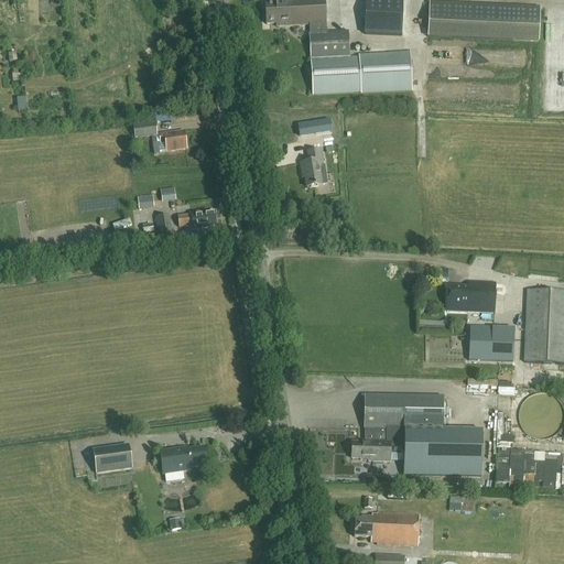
[(326,33),(326,24),(324,0),(272,0),(273,0),(264,1),(267,25),(275,24),(277,28),(310,25),(310,34),(308,34),(312,95),(360,93),(361,94),(412,91),(410,53),(358,56),(358,57),(350,57),(348,31),(326,33)]
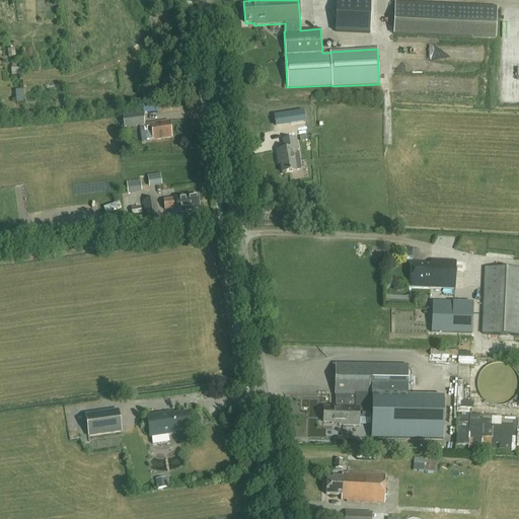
[(369,33),(371,0),(368,0),(337,0),(336,31),(369,33)]
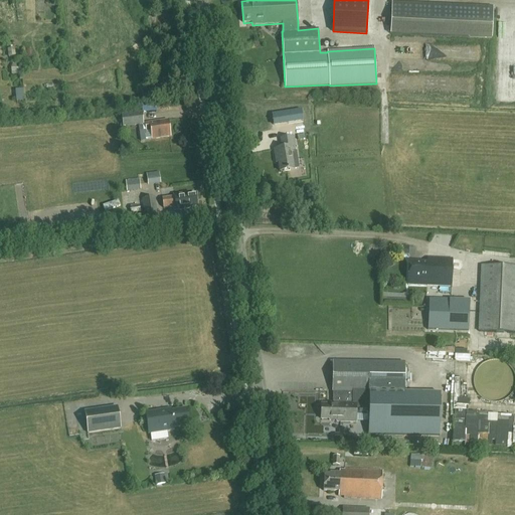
[(391,2),(390,35),(492,39),(493,7),(391,2)]
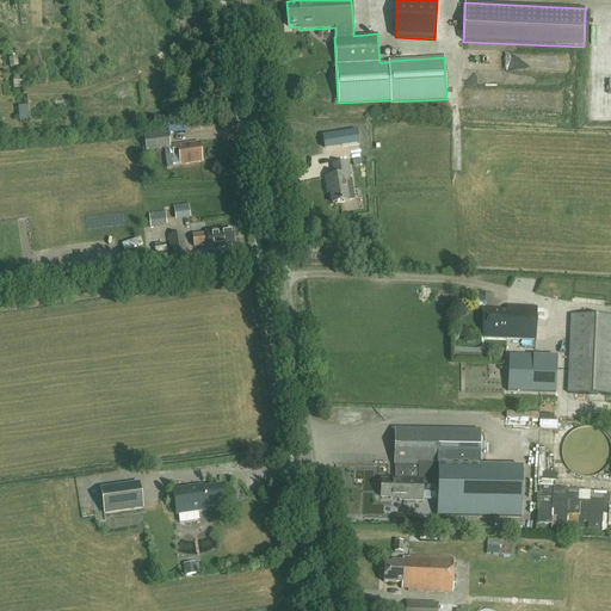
[(14,75),(12,75),(13,82),(16,81),(16,86),(24,86),(23,75),(14,75)]
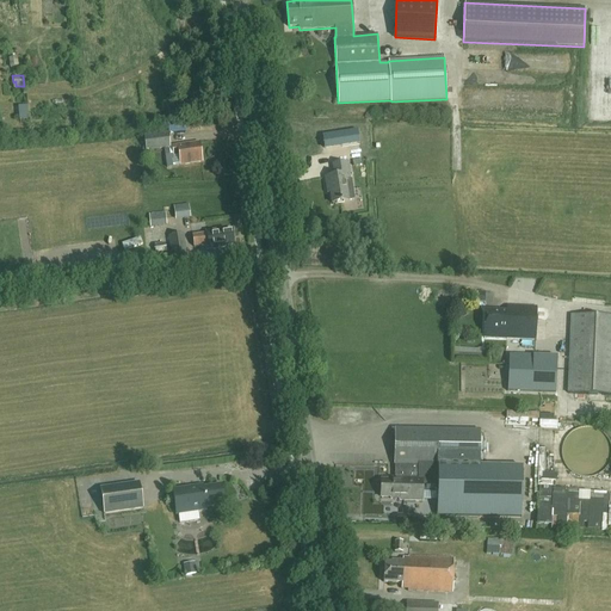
[(199,142),(171,147),(168,133),(143,136),(146,152),(165,149),(165,156),(173,155),(173,156),(179,155),(180,166),(202,162),(199,142)]
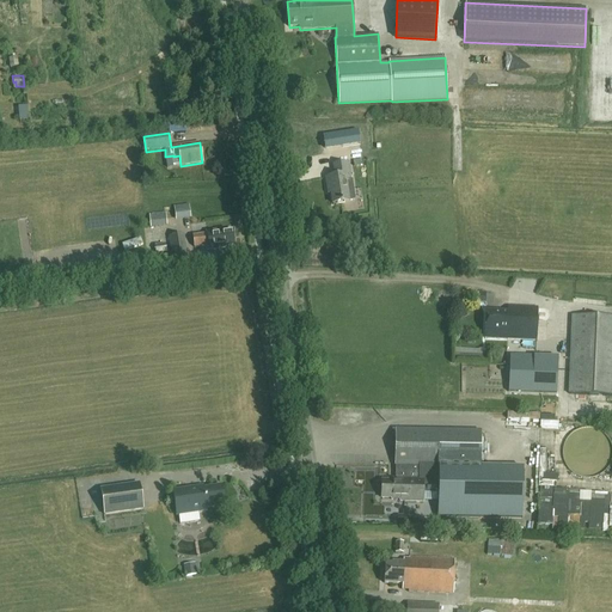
[(349,202),(347,182),(350,182),(348,163),(334,164),(336,177),(326,178),(328,189),(331,189),(332,204),(349,202)]
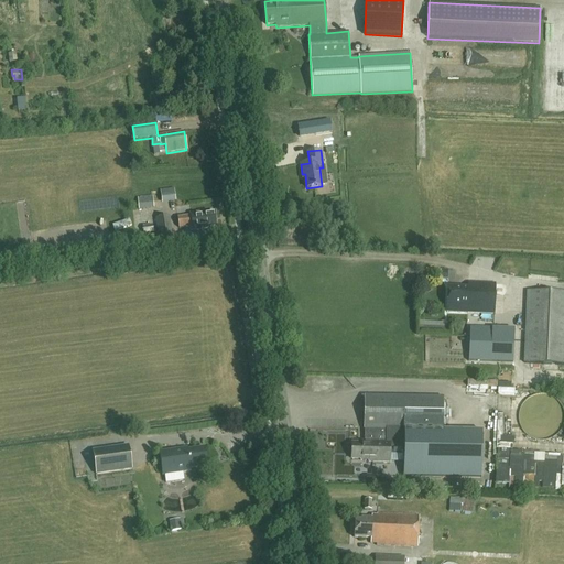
[(139,209),(154,208),(153,196),(138,197),(139,209)]
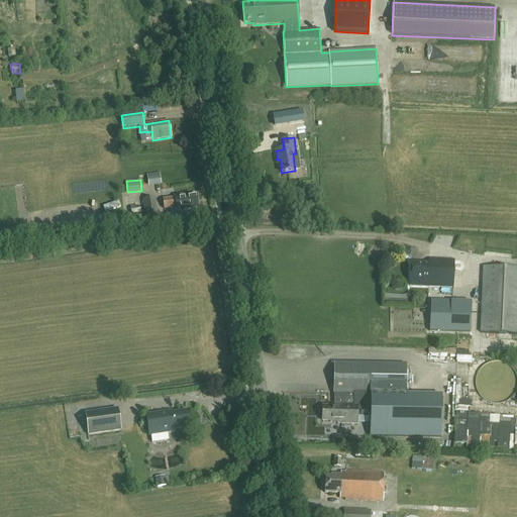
[(198,207),(196,194),(187,196),(187,194),(175,196),(175,197),(163,199),(164,209),(176,207),(177,211),(193,209),(193,208),(198,207)]
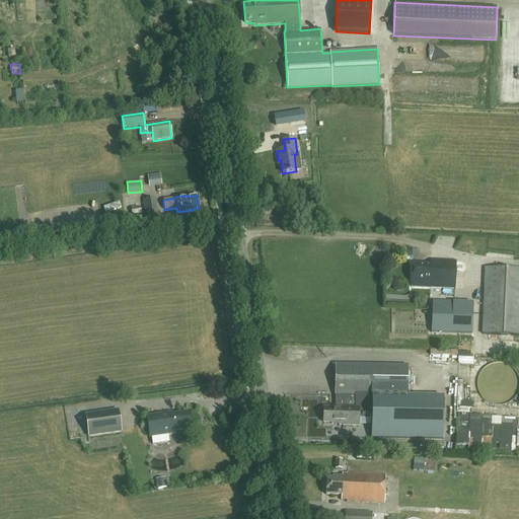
[(159,220),(156,199),(143,200),(146,222),(159,220)]
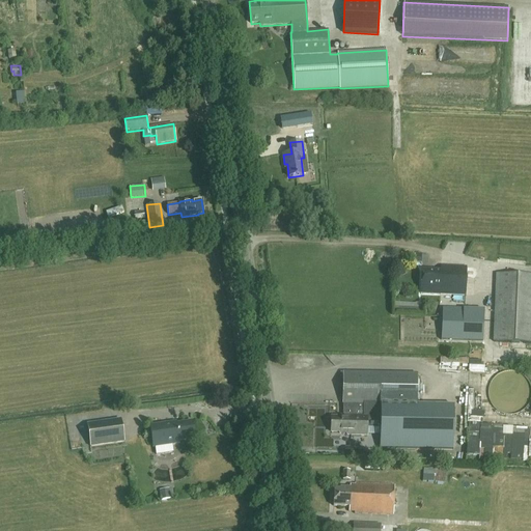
[(145,219),(143,211),(134,213),(135,220),(145,219)]
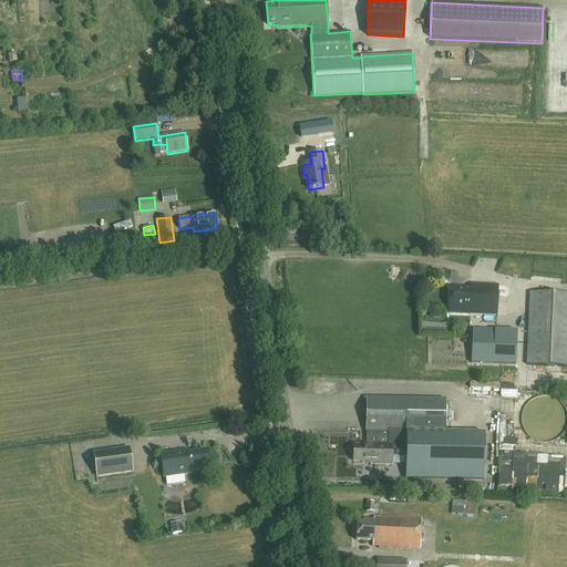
[(471,285),(471,289),(451,288),(450,313),(497,316),(498,286),(471,285)]
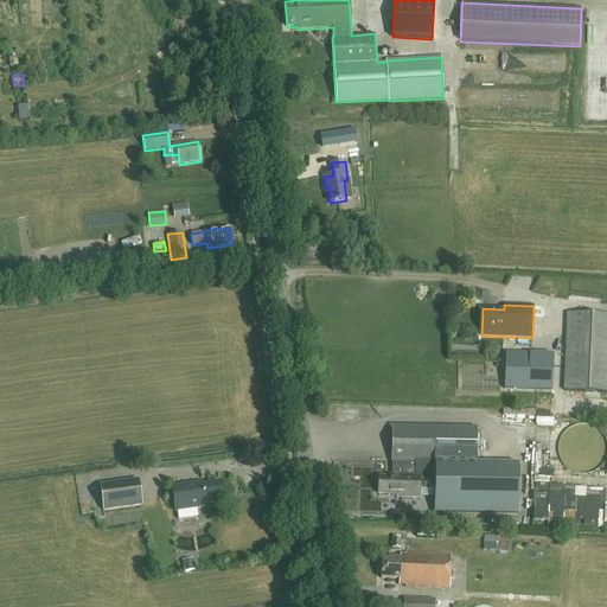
[(606,391),(606,314),(567,313),(564,390),(606,391)]
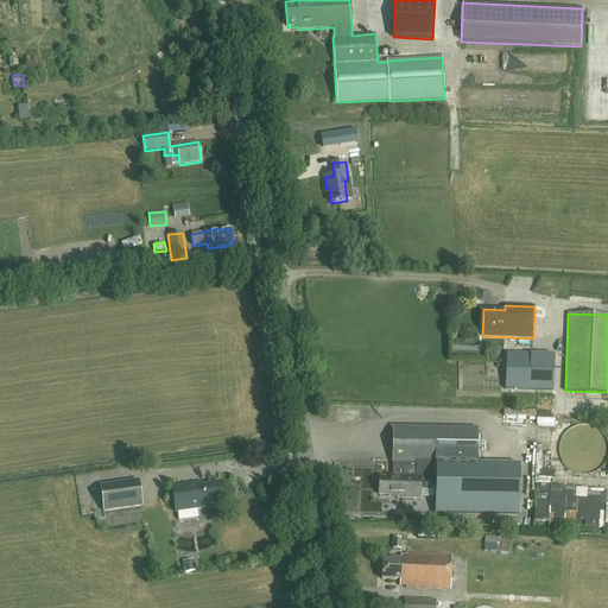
[(553,365),(555,347),(504,346),(504,362),(553,365)]
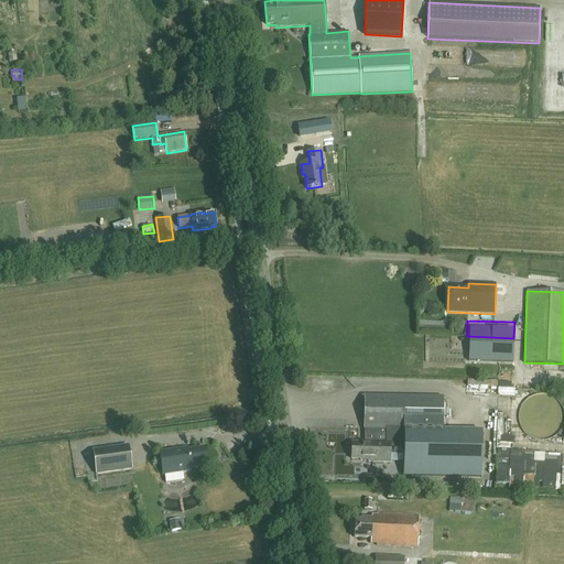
[(498,393),(517,393),(517,384),(499,384),(498,393)]
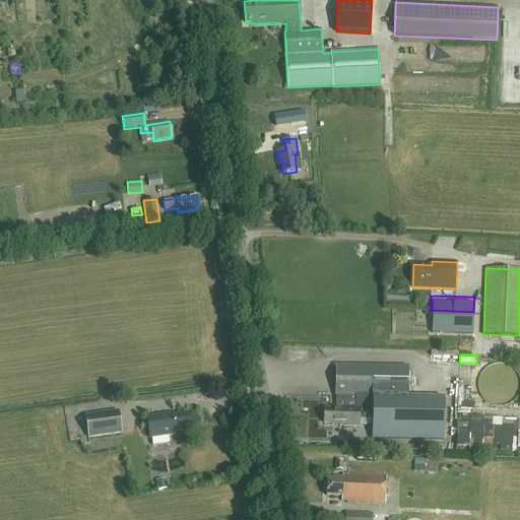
[(445,363),(446,378),(456,377),(455,363),(445,363)]
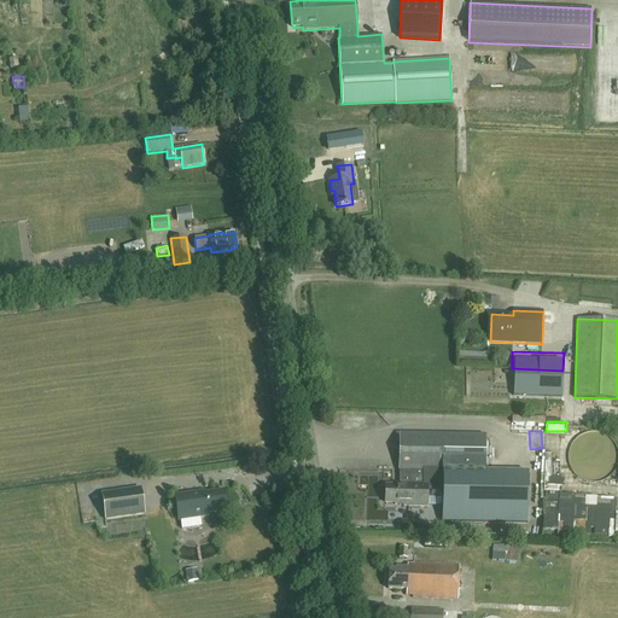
[(400,435),(400,470),(400,484),(400,487),(385,485),(385,502),(395,503),(395,505),(403,506),(403,507),(427,507),(427,499),(442,500),(442,508),(460,508),(460,472),(485,472),(485,436),(400,435)]
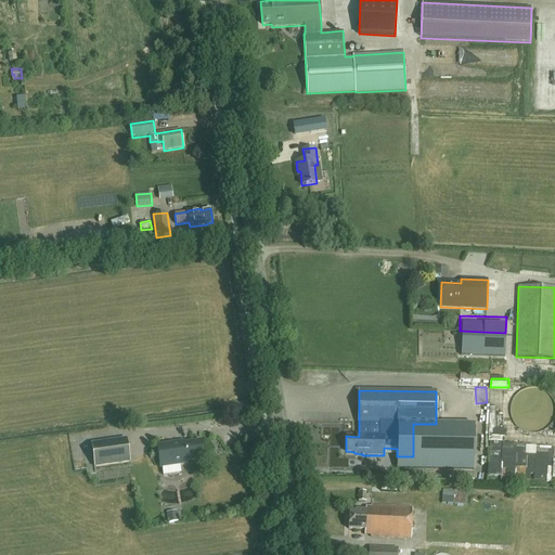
[(129,462),(126,438),(91,443),(94,467),(129,462)]
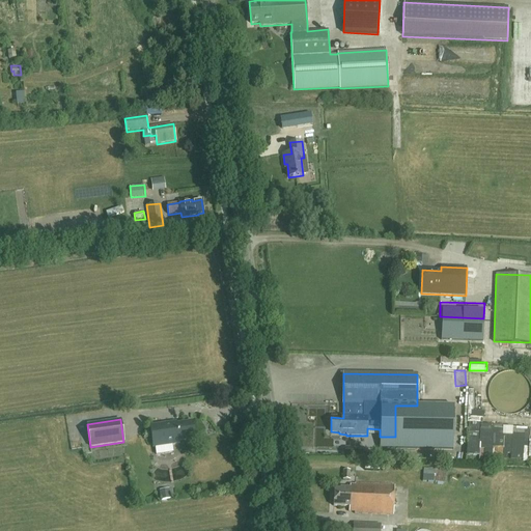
[(170,423),(149,426),(152,447),(178,443),(178,441),(194,439),(192,422),(171,425),(170,423)]
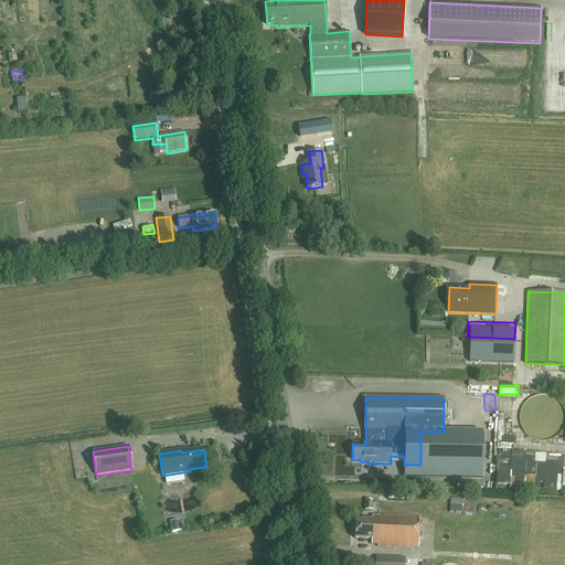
[(540,459),(541,480),(556,480),(556,489),(563,489),(563,470),(557,470),(557,458),(540,459)]
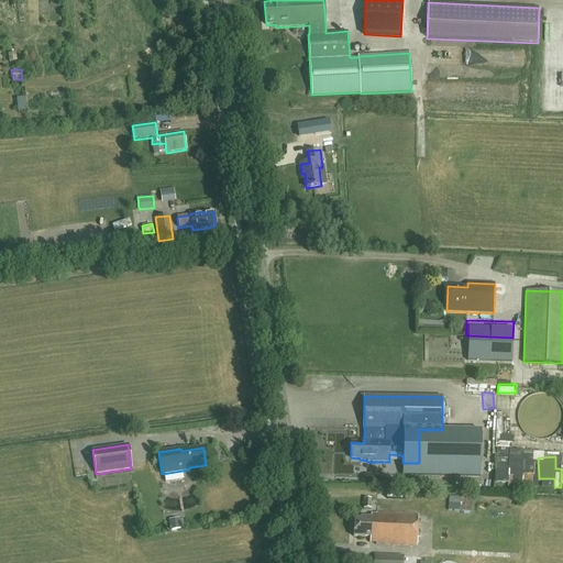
[(531,482),(531,471),(522,471),(522,482),(531,482)]
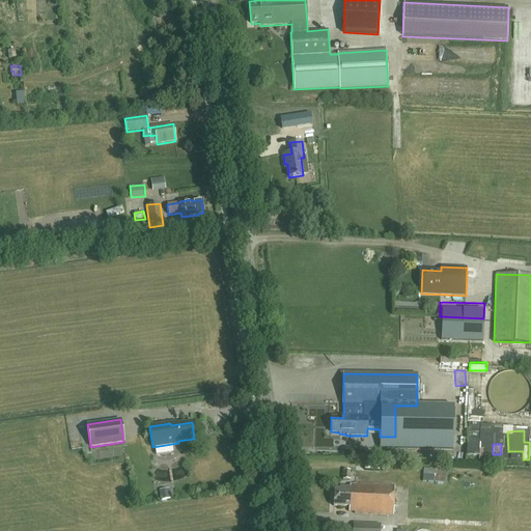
[(447,470),(423,468),(422,481),(446,483),(447,470)]
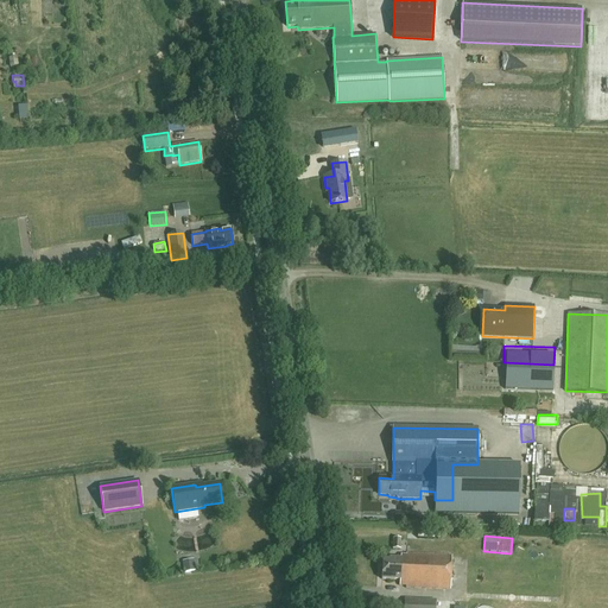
[(382,559),(381,580),(399,581),(399,586),(406,587),(406,588),(450,590),(453,556),(407,553),(407,556),(400,555),(400,558),(390,558),(390,561),(382,559)]
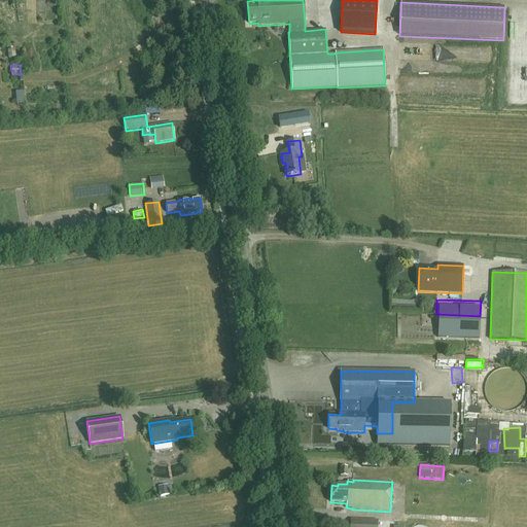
[(160,496),(170,495),(168,485),(157,487),(160,496)]
